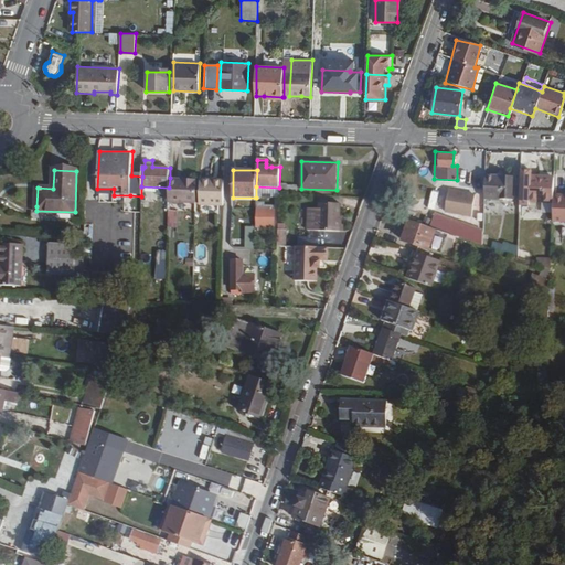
[(486,176),(484,200),(499,200),(514,200),(515,177),(486,176)]
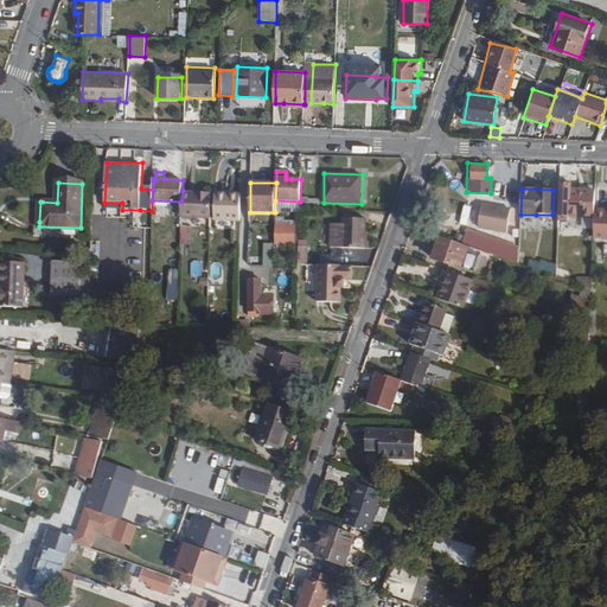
[(568,217),(595,217),(596,190),(569,189),(568,217)]
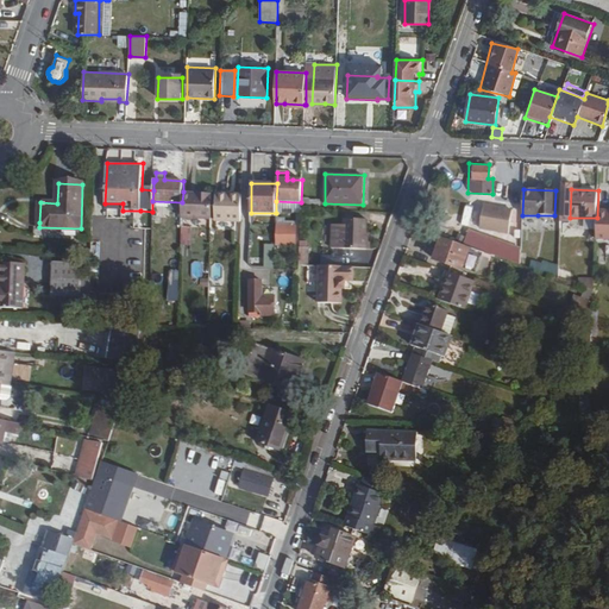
[(196,192),(183,192),(182,202),(182,215),(182,219),(212,219),(213,193),(196,193),(196,192)]
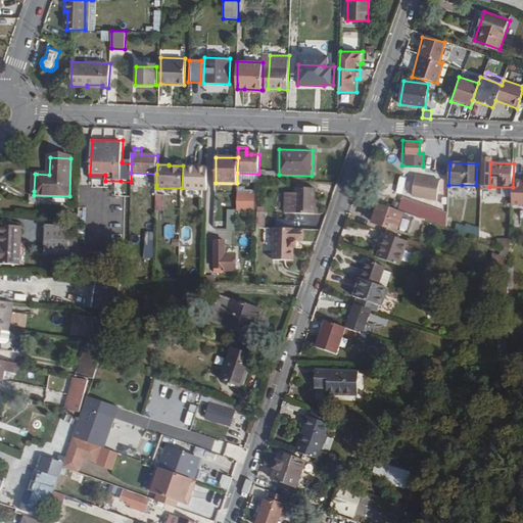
[(186,165),(185,190),(207,190),(208,167),(186,165)]
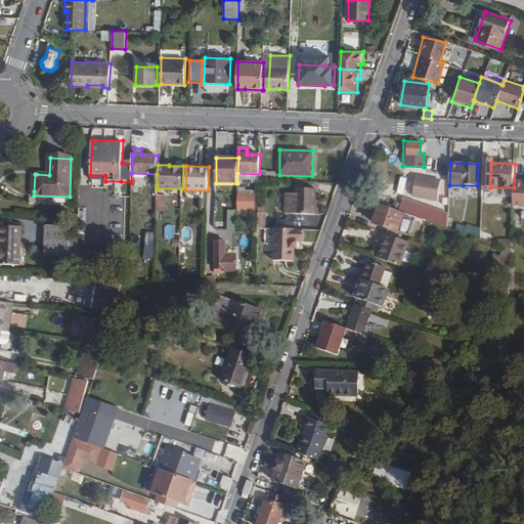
[(411,175),(410,199),(437,200),(438,177),(411,175)]
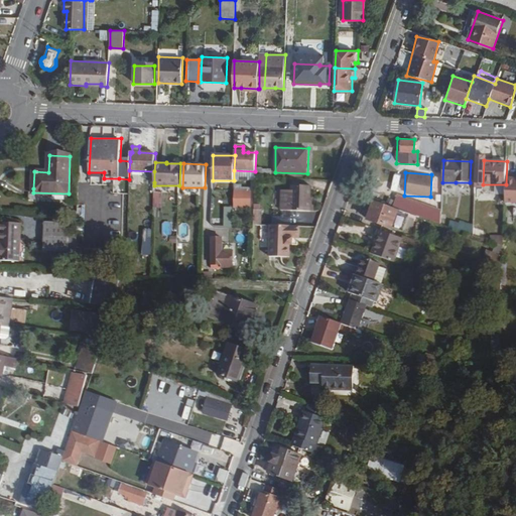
[(515,176),(507,176),(506,184),(505,203),(515,203),(515,176)]
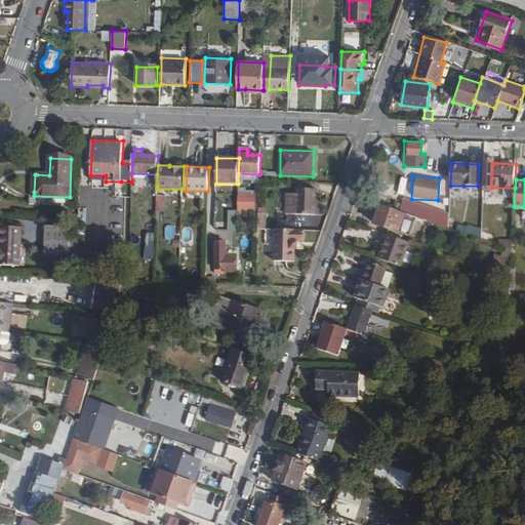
[(317,215),(317,201),(318,189),(296,189),(296,200),(295,214),(317,215)]
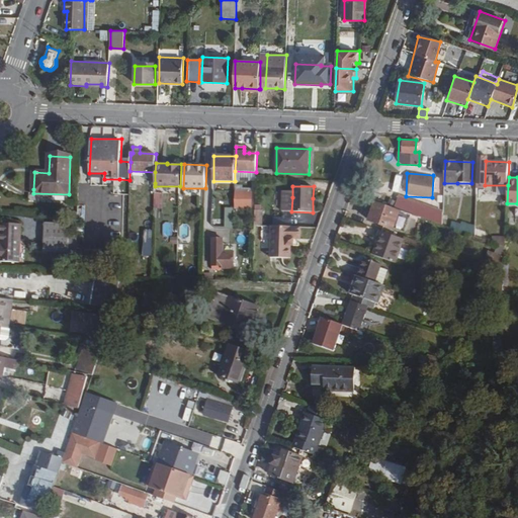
[(252,192),(237,191),(236,207),(251,208),(252,192)]
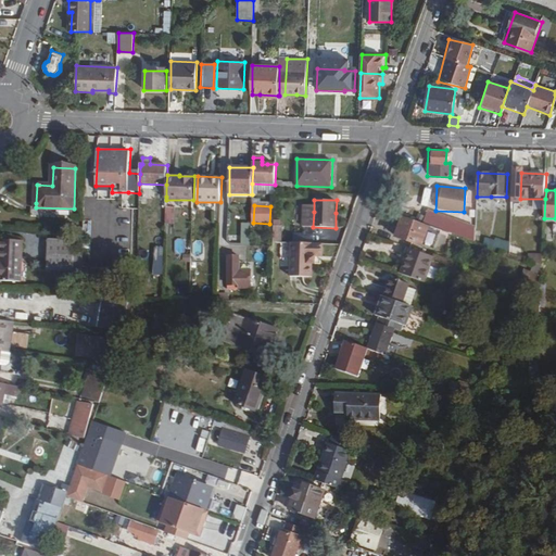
[(164,206),(164,223),(172,223),(173,206),(164,206)]
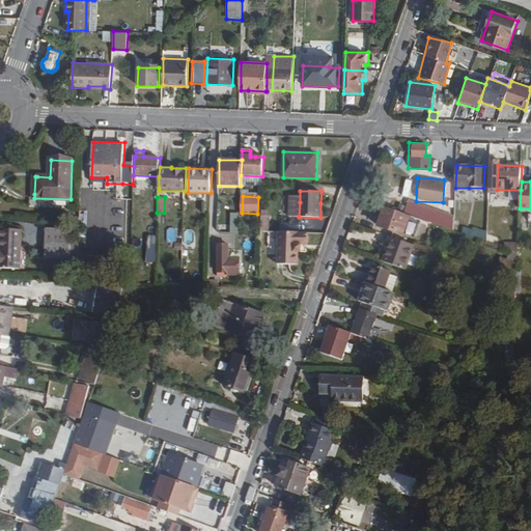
[(409,198),(403,211),(450,229),(455,217),(409,198)]
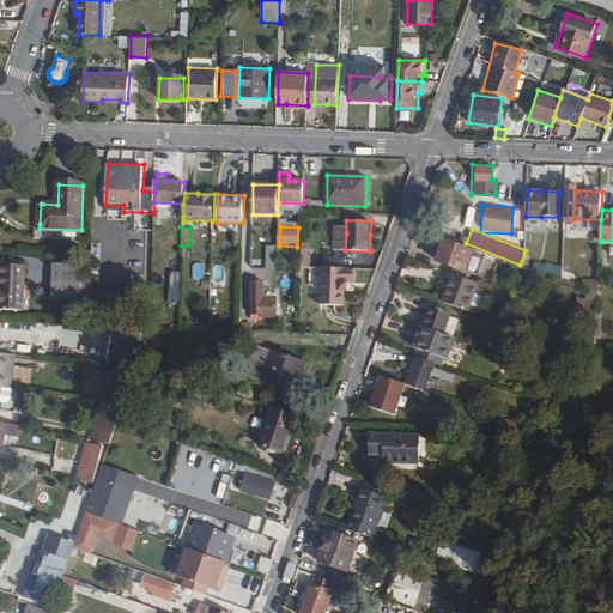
[(443,238),(436,261),(466,271),(473,249),(468,247),(443,238)]
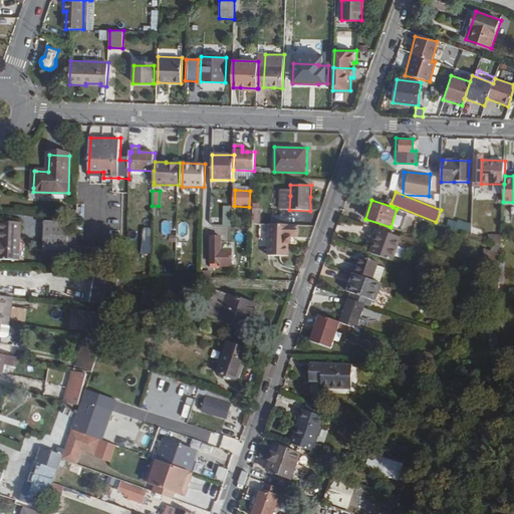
[(222,206),(221,226),(230,226),(231,206),(222,206)]
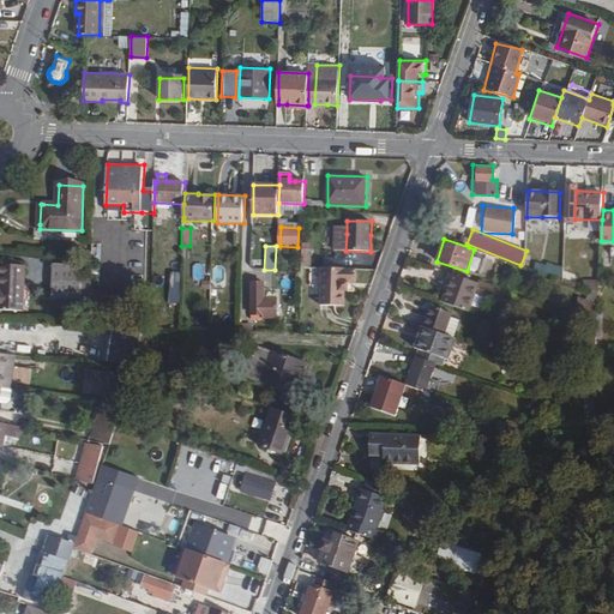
[(300,248),(300,266),(311,266),(309,248),(300,248)]
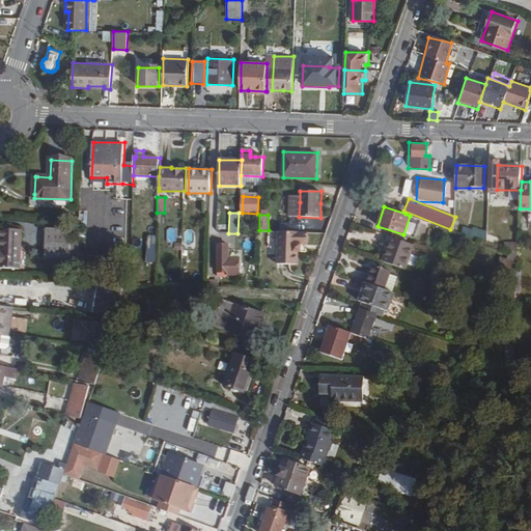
[(485,229),(463,227),(463,236),(485,238),(485,229)]
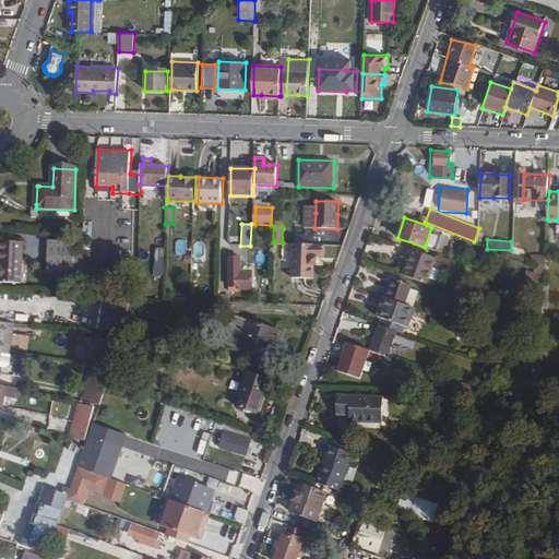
[(0,241),(0,245),(0,280),(21,282),(23,242),(0,241)]
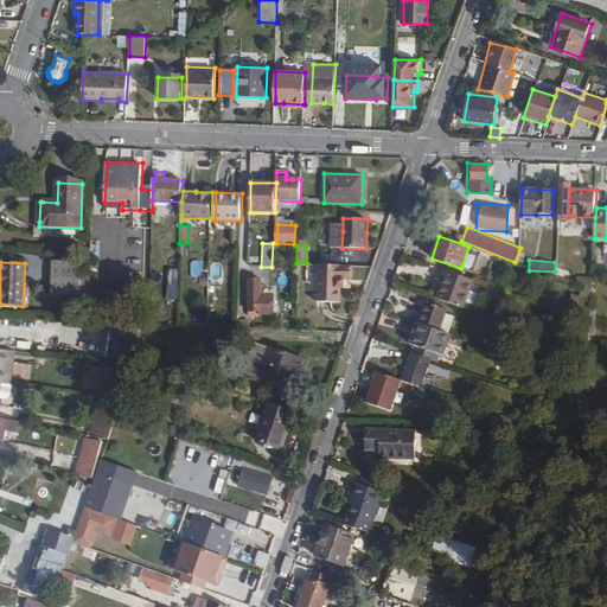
[(90,276),(81,276),(81,263),(52,262),(51,293),(80,294),(78,313),(88,314),(90,276)]
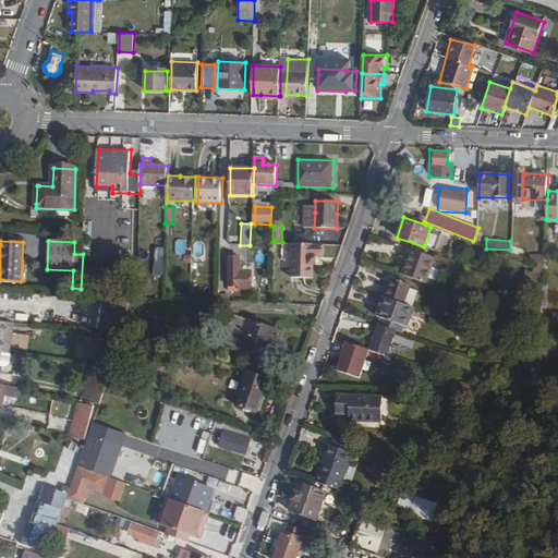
[(325,244),(293,244),(292,259),(292,278),(314,278),(314,265),(317,265),(317,257),(325,257),(325,244)]
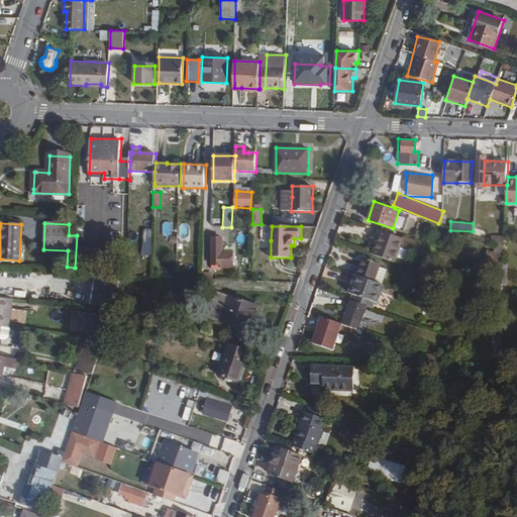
[(381,230),(373,254),(396,263),(404,238),(381,230)]
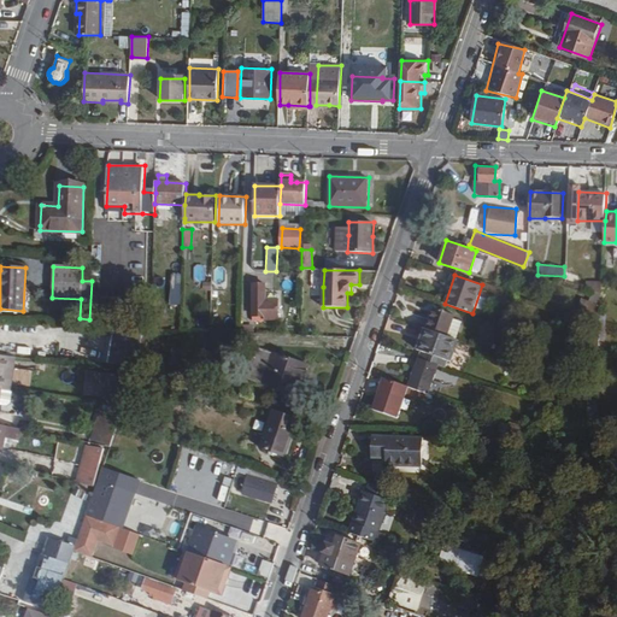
[(586,289),(593,292),(601,294),(603,281),(587,281),(586,289)]
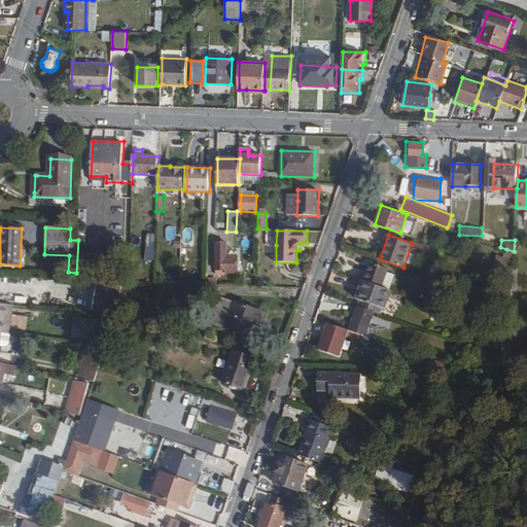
[(238,274),(238,255),(227,255),(227,242),(216,242),(215,271),(225,271),(225,274),(238,274)]
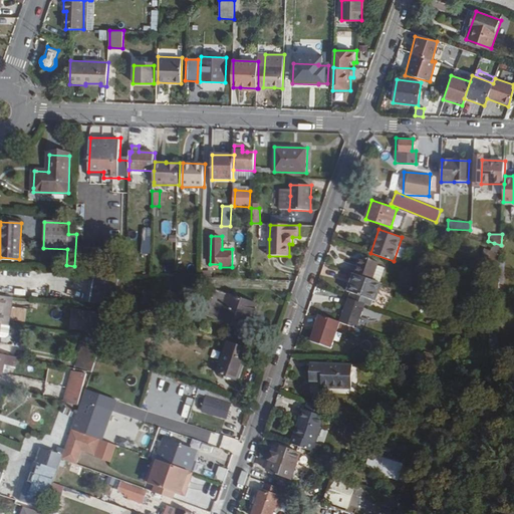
[(150,254),(151,238),(142,237),(141,253),(150,254)]
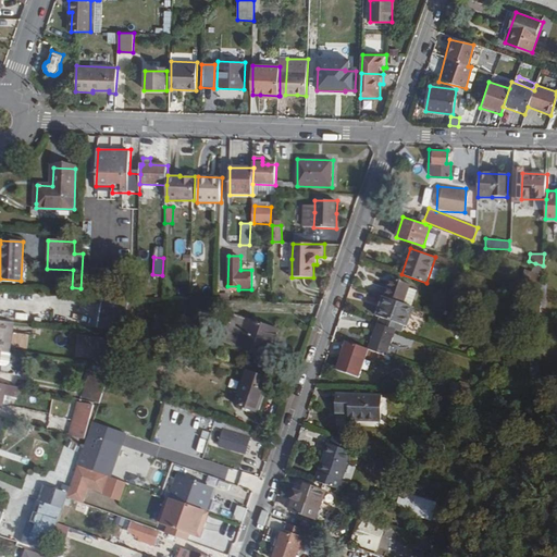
[(543,265),(535,263),(532,272),(527,269),(523,275),(530,279),(527,288),(534,292),(542,294),(543,265)]
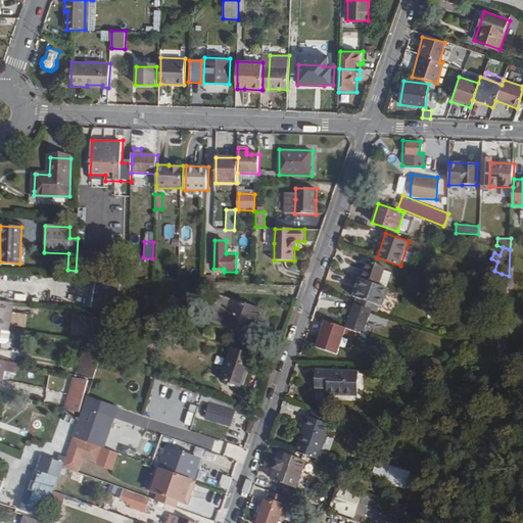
[(361,279),(362,279),(380,285),(386,267),(368,260),(361,279)]
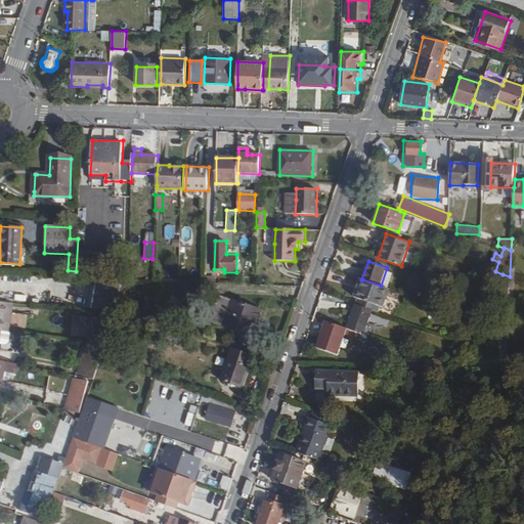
[(381,286),(388,289),(393,273),(386,271),(381,286)]
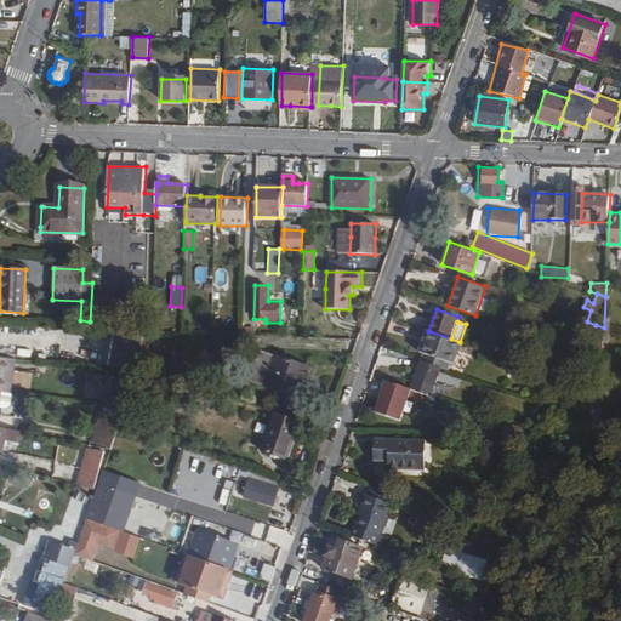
[(114,331),(107,368),(137,370),(144,332),(114,331)]
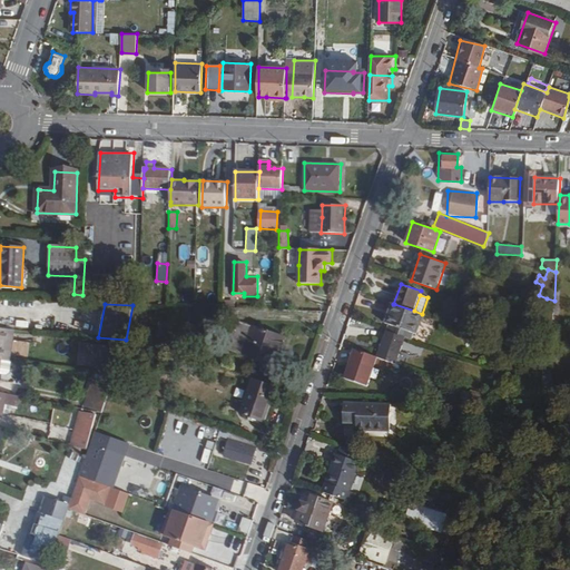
[(414,311),(394,304),(392,304),(385,323),(389,324),(386,331),(406,337),(412,340),(414,334),(418,335),(424,314),(414,311)]
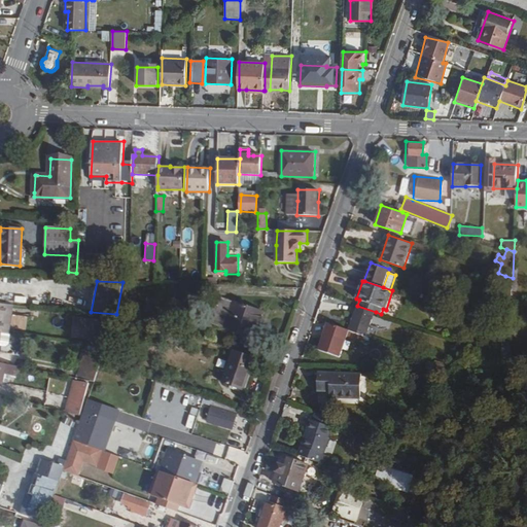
[(264,312),(214,295),(205,321),(254,338),(264,312)]
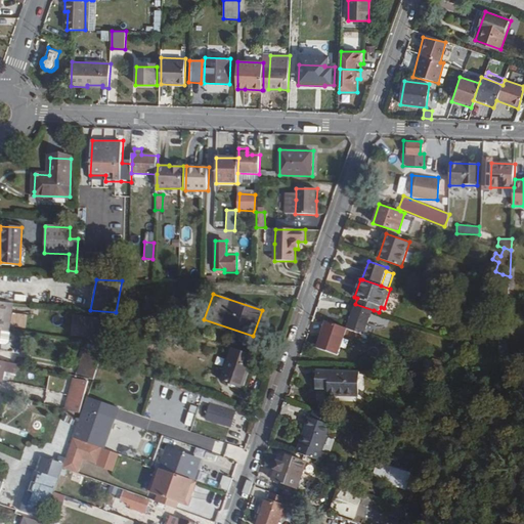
[(0,331),(2,332),(9,333),(13,304),(0,302),(0,331)]
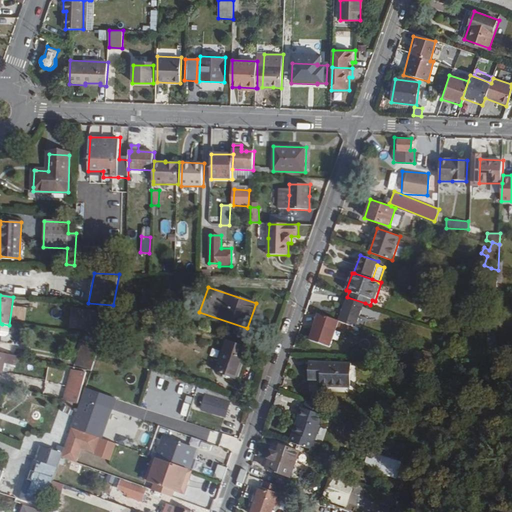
[(365,303),(347,297),(338,321),(340,321),(356,327),(365,303)]
